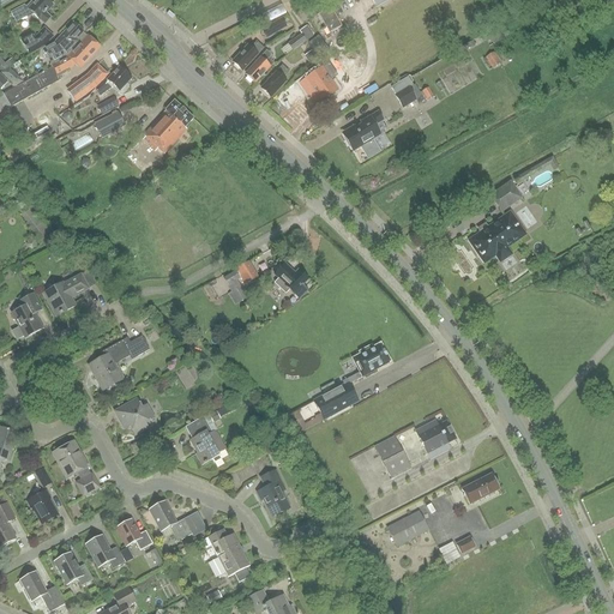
[(37,0),(29,10),(28,10),(24,6),(11,13),(16,23),(18,22),(32,13),(40,20),(40,19),(43,23),(46,23),(49,19),(49,17),(46,13),(53,6),(46,0),(37,0)]
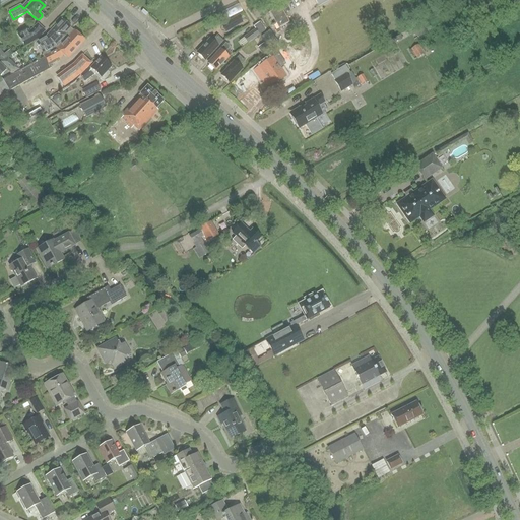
[(231,29),(243,22),(239,16),(226,23),(231,29)]
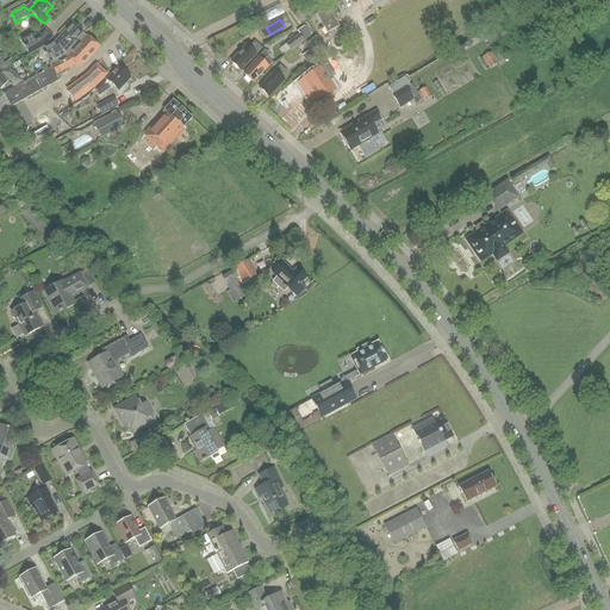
[(79,43),(74,39),(82,31),(81,30),(76,24),(75,25),(74,24),(55,44),(47,49),(55,63),(64,57),(79,43)]
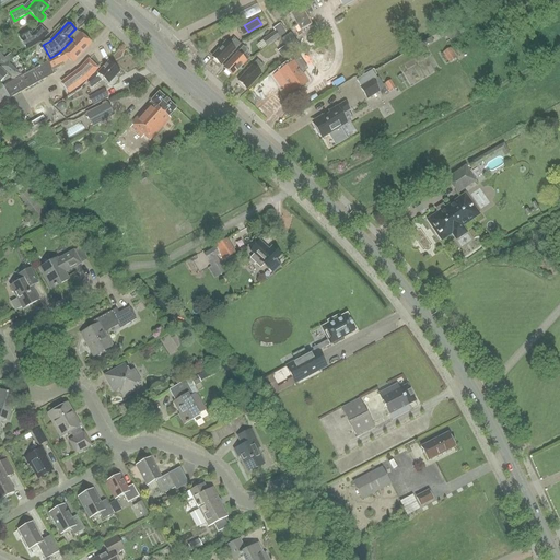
[(267,47),(286,33),(279,24),(272,28),(275,32),(263,41),(267,47)]
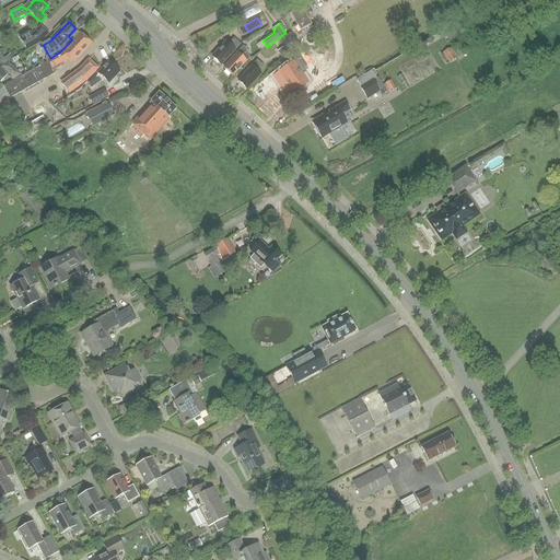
[(41,41),(48,33),(41,25),(33,33),(31,30),(20,36),(27,49),(41,41)]
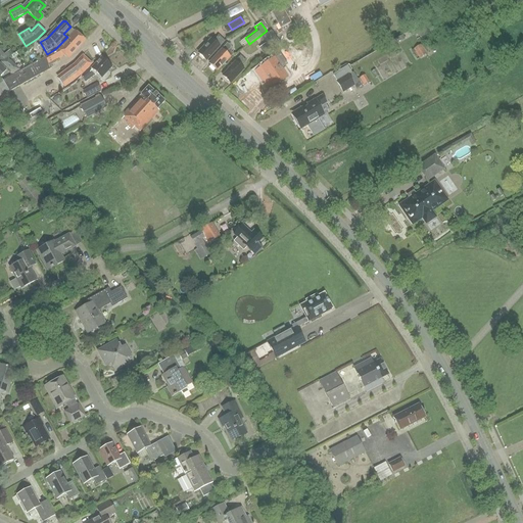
[(52,68),(49,63),(64,55),(65,55),(67,55),(68,55),(70,55),(72,54),(75,52),(86,41),(82,38),(83,37),(77,31),(76,32),(75,31),(60,47),(60,48),(45,56),(3,81),(9,92),(42,74),(52,68)]
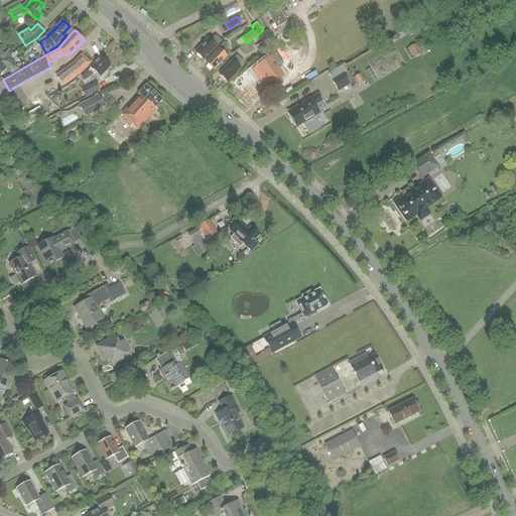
[(217,46),(222,41),(216,35),(211,40),(209,38),(202,45),(203,46),(197,53),(203,59),(209,53),(210,54),(217,46)]
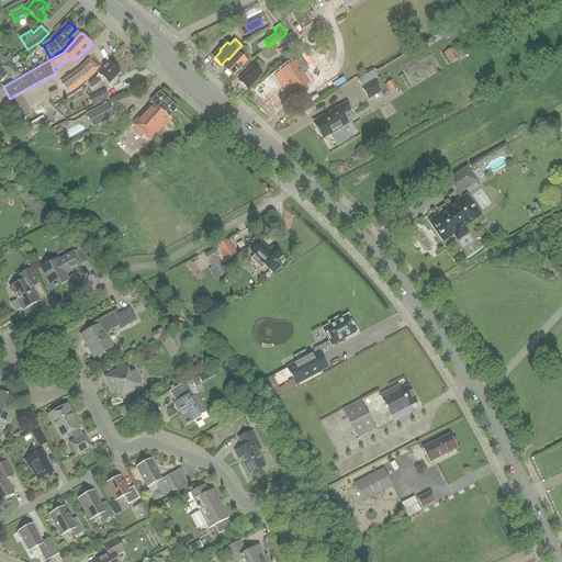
[(240,69),(250,58),(248,56),(250,53),(244,47),(239,53),(238,53),(231,62),(232,62),(225,69),(233,76),(239,69),(240,69)]
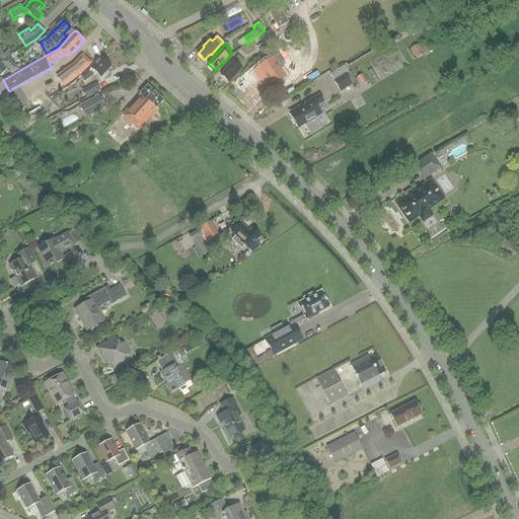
[(264,44),(257,48),(263,56),(269,52),(264,44)]
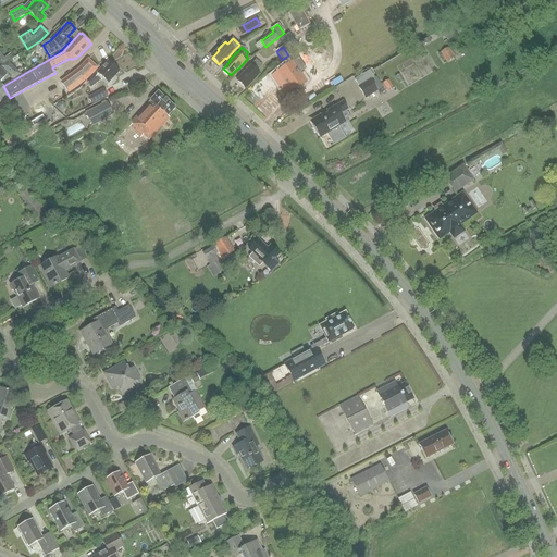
[(447,62),(455,58),(448,48),(441,52),(447,62)]
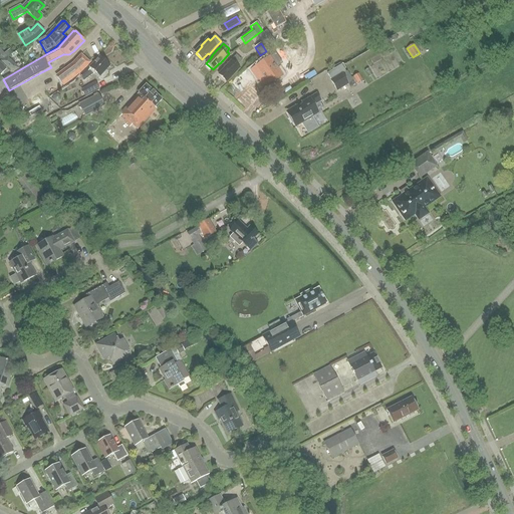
[(276,53),(256,67),(269,85),(282,76),(276,67),(282,63),(276,53)]
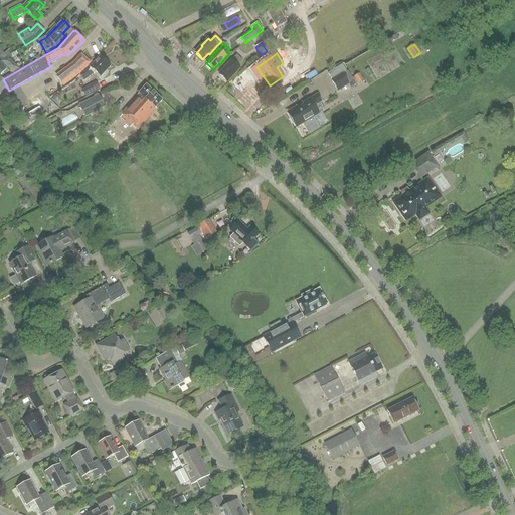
[(73,63),(69,66),(76,76),(81,72),(91,62),(81,54),(73,63)]
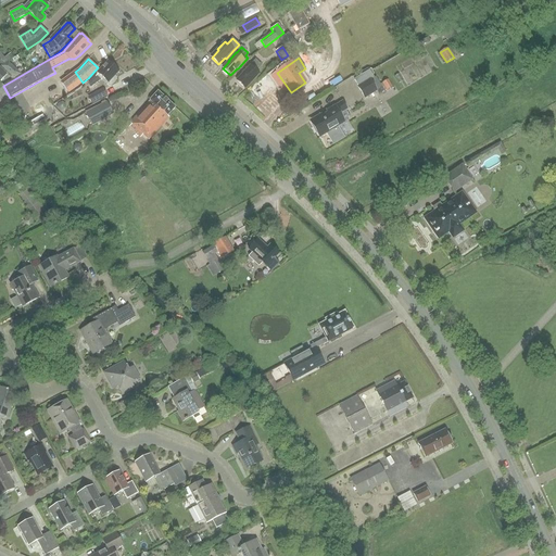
[(256,71),(262,65),(255,60),(251,65),(250,65),(242,74),(243,75),(237,81),(244,88),(251,81),(252,83),(260,74),(256,71)]
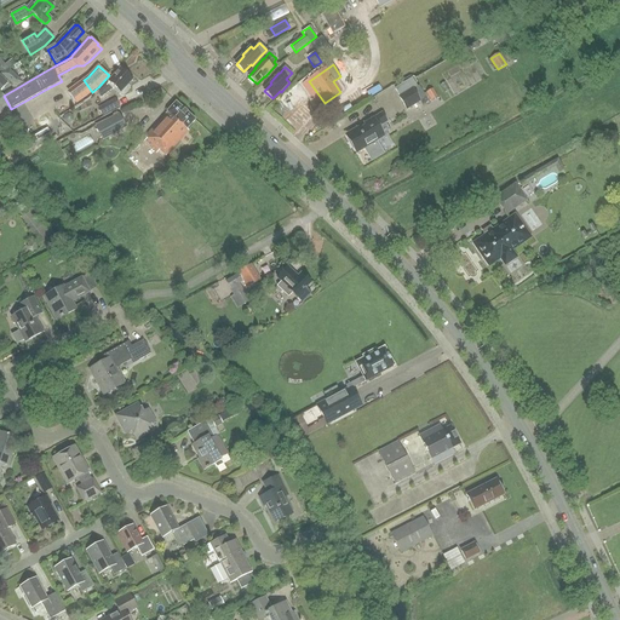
[(119,95),(121,96),(124,96),(131,89),(131,86),(128,84),(132,79),(121,68),(109,82),(97,92),(102,98),(115,87),(120,92),(119,95)]
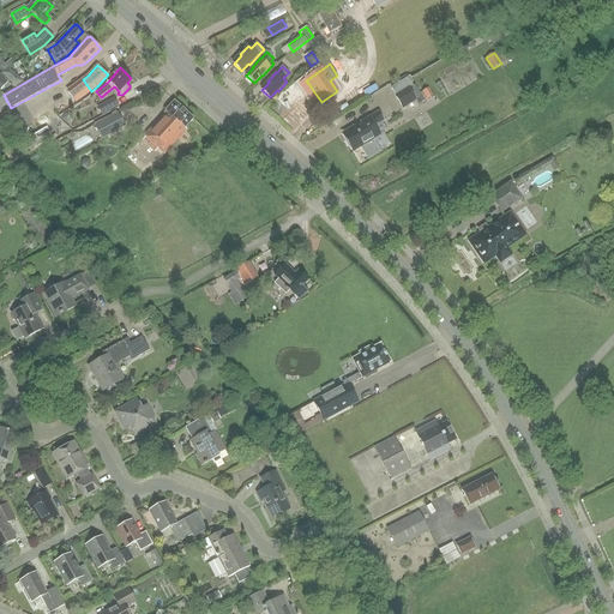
[(8,68),(0,73),(14,86),(24,82),(8,68)]
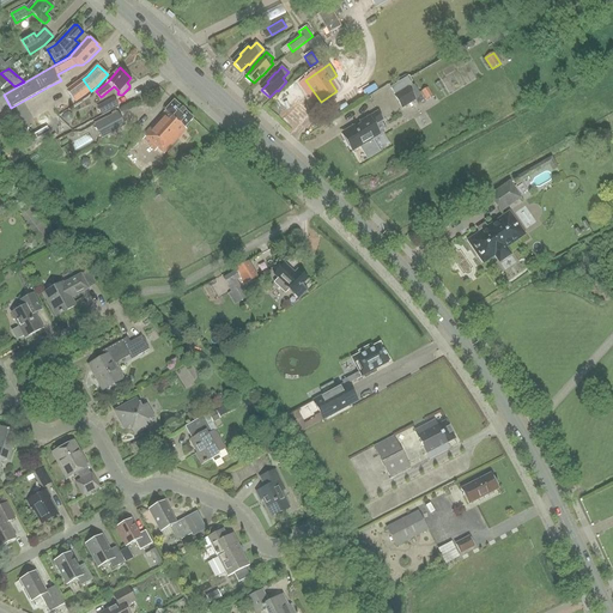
[(395,95),(394,95),(402,108),(416,99),(418,104),(425,101),(416,84),(413,85),(407,77),(398,84),(390,87),(395,95)]
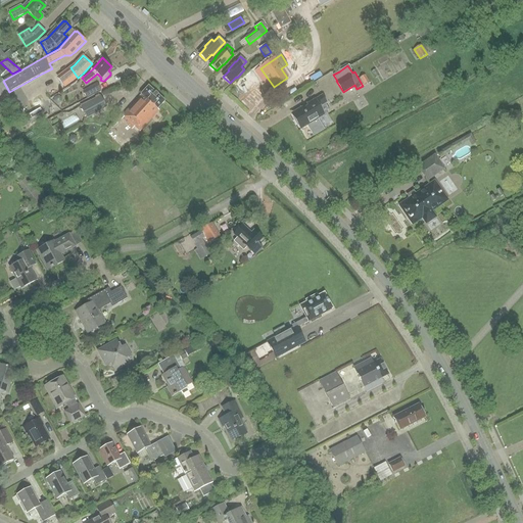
[(371,72),(375,78),(379,75),(376,68),(371,72)]
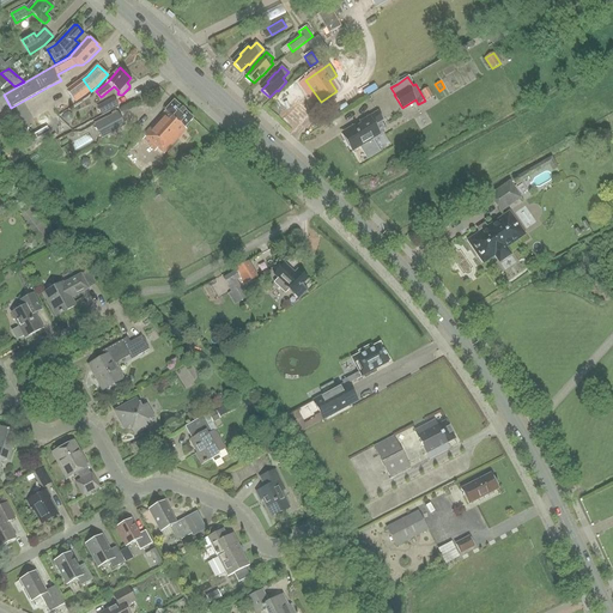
[(432,97),(428,89),(420,92),(426,101),(432,97)]
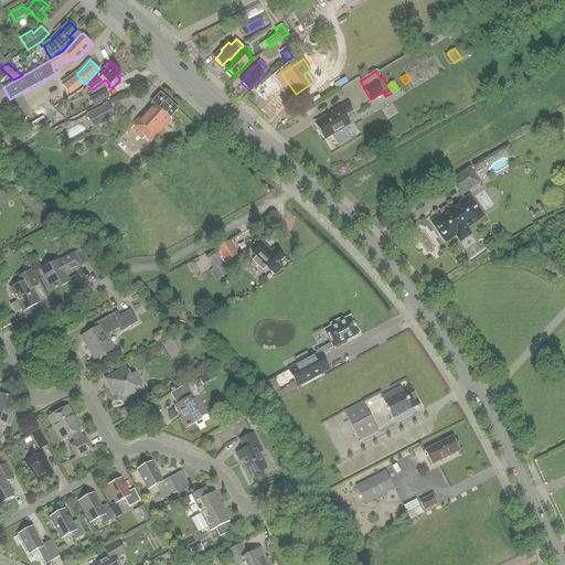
[(94,106),(109,97),(106,89),(89,97),(94,106)]
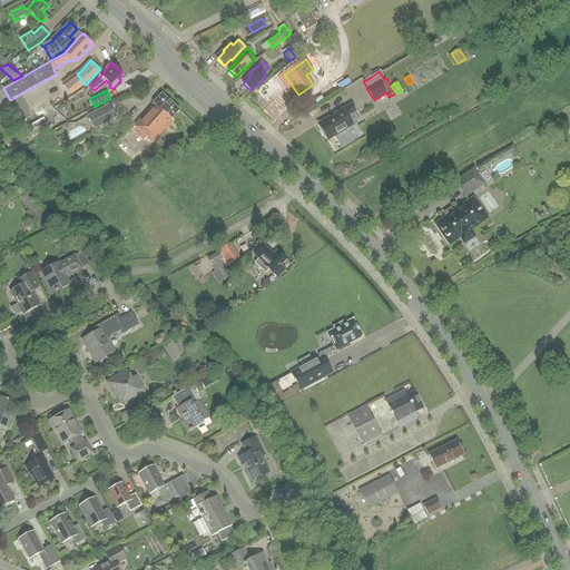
[(172,119),(179,110),(161,94),(154,102),(154,104),(134,126),(140,133),(137,135),(144,141),(147,138),(153,144),(174,120),(172,119)]
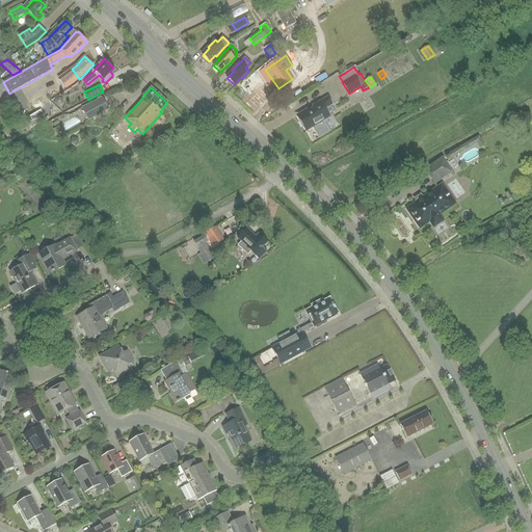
[(322,122),(328,117),(323,109),(331,105),(327,98),(312,107),(313,108),(308,111),(307,110),(298,115),(307,131),(313,127),(319,137),(329,132),(322,122)]
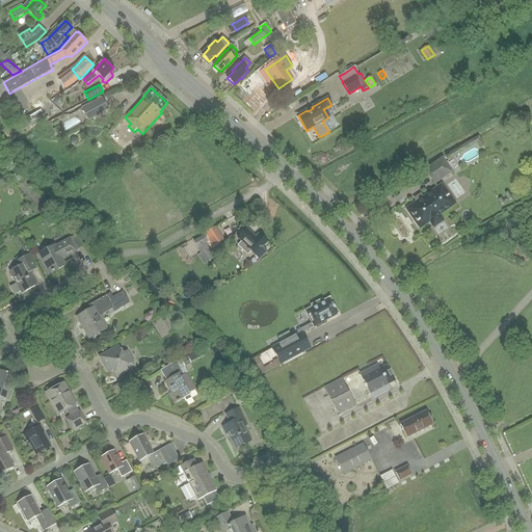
[(95,101),(82,108),(88,121),(102,114),(95,101)]
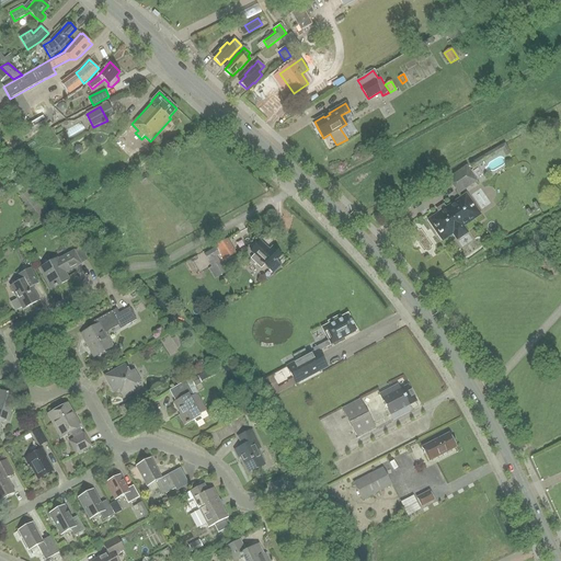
[(478,181),(467,165),(447,179),(458,195),(478,181)]
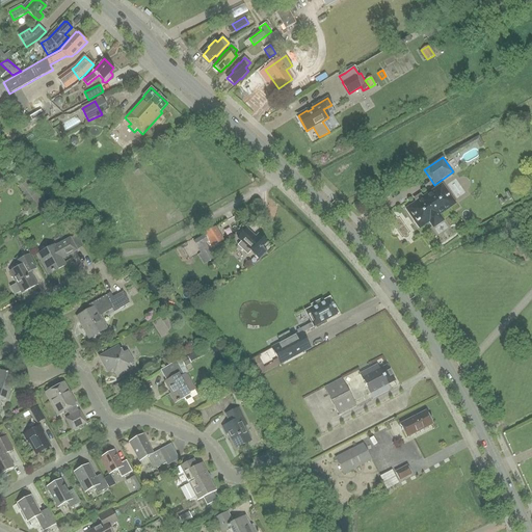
[(453,166),(458,173),(463,168),(458,162),(453,166)]
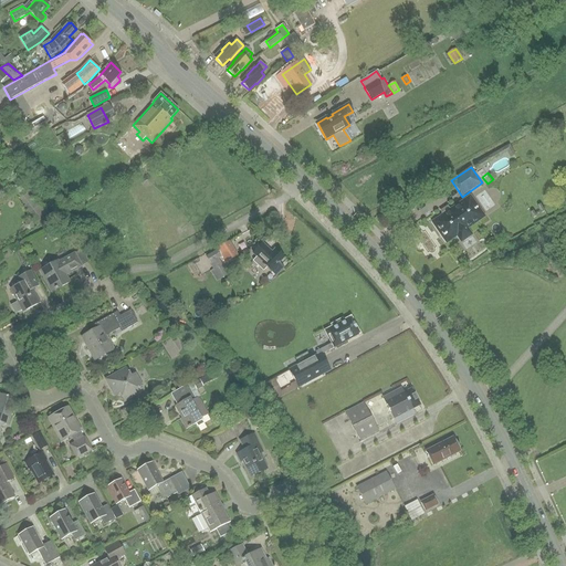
[(465,200),(432,222),(447,242),(457,236),(459,238),(461,240),(464,240),(469,237),(469,234),(469,231),(467,229),(480,220),(465,200)]
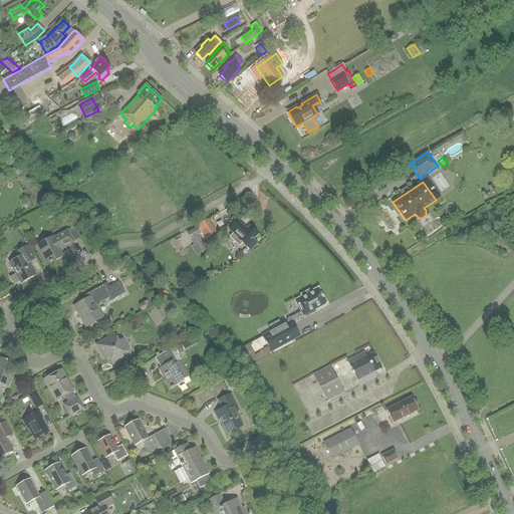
[(216,233),(208,221),(197,228),(198,228),(187,235),(194,246),(192,248),(198,257),(207,251),(198,237),(201,234),(205,240),(216,233)]
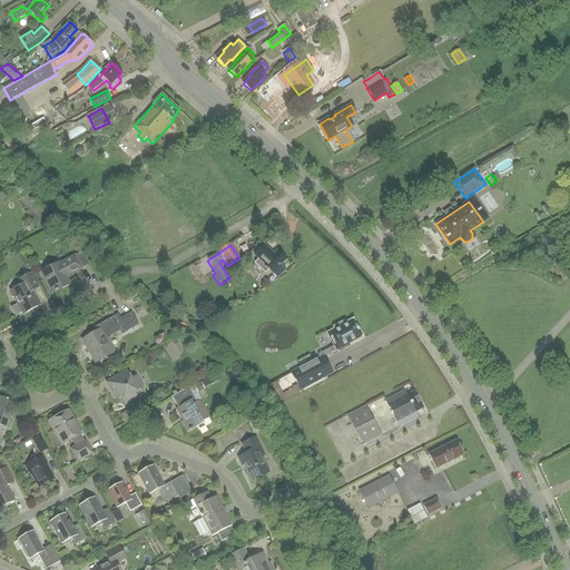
[(278,267),(286,259),(277,251),(274,254),(264,245),(254,255),(258,259),(255,264),(265,273),(268,269),(276,276),(282,271),(278,267)]
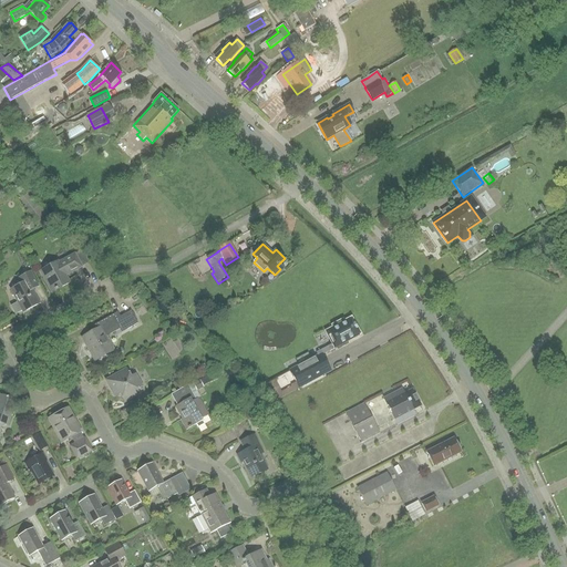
[(65,276),(81,267),(74,255),(59,263),(58,261),(40,271),(52,292),(70,284),(65,276)]
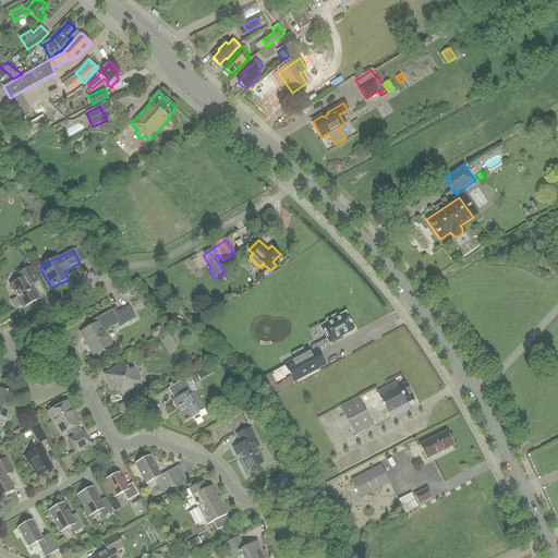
[(32,286),(35,283),(38,282),(31,267),(17,275),(22,281),(12,287),(17,298),(10,302),(15,311),(22,306),(38,298),(32,286)]
